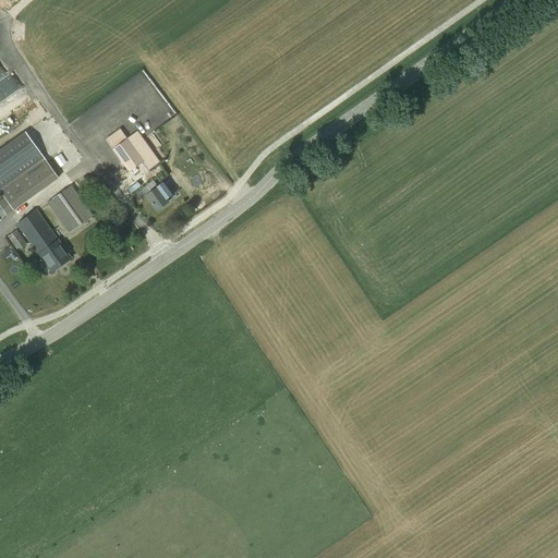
[(0,79),(16,70),(7,52),(0,56),(0,79)]
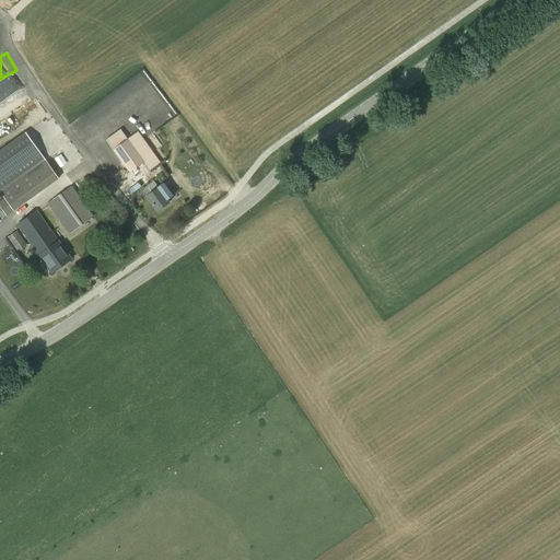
[(127,139),(120,129),(106,139),(114,151),(129,172),(143,162),(150,171),(161,163),(138,131),(127,139)]
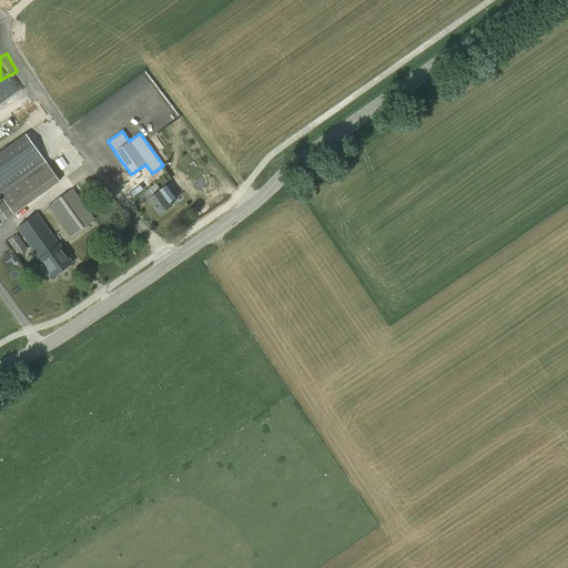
[(26,135),(0,153),(0,204),(6,201),(1,195),(47,163),(40,153),(39,153),(26,135)]
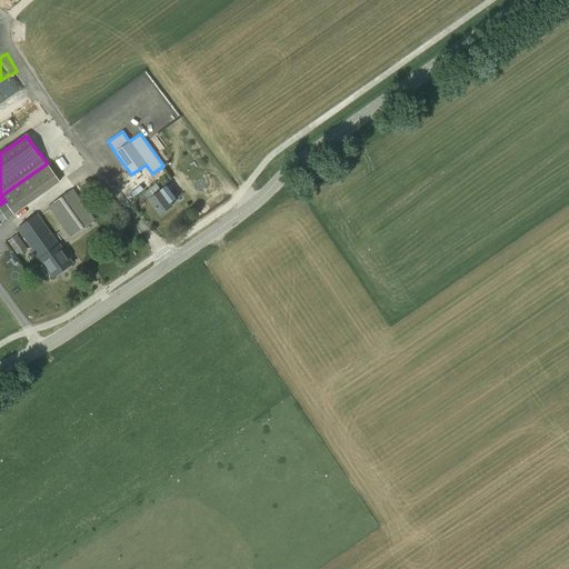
[(6,201),(0,205),(0,208),(8,219),(59,181),(47,163),(1,196),(6,201)]
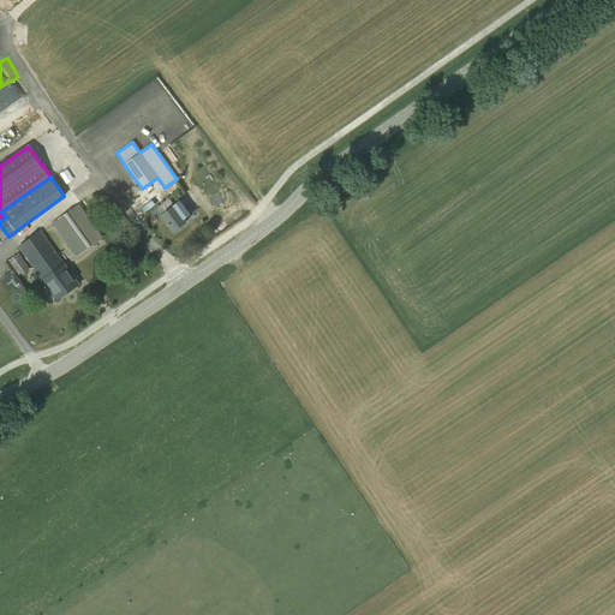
[(160,214),(173,232),(186,222),(184,220),(191,215),(183,204),(180,199),(173,204),(169,199),(162,203),(167,210),(160,214)]
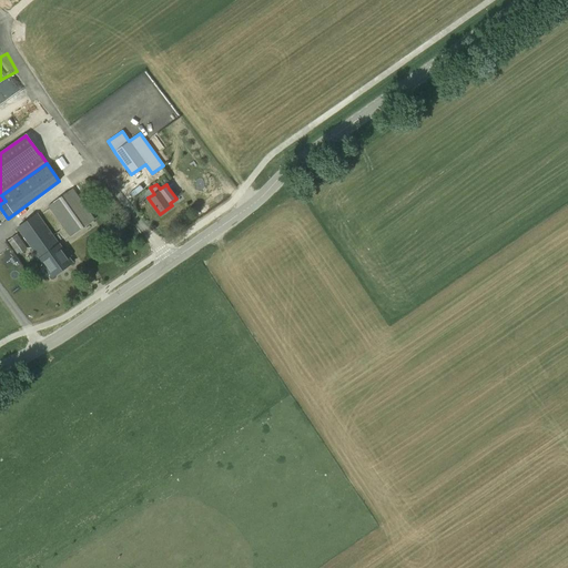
[(94,219),(72,189),(48,206),(70,236),(94,219)]
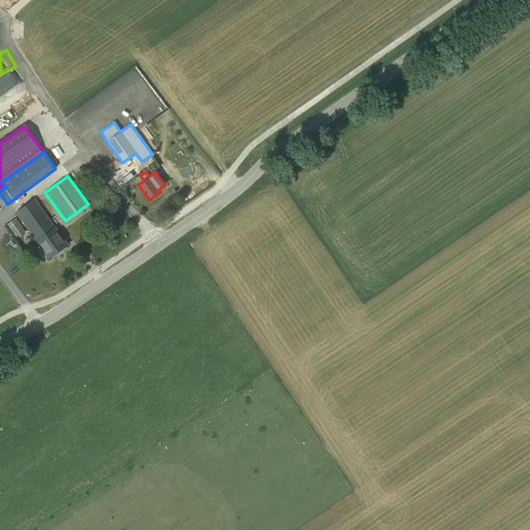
[(55,227),(34,199),(16,212),(36,240),(49,259),(67,245),(55,227)]
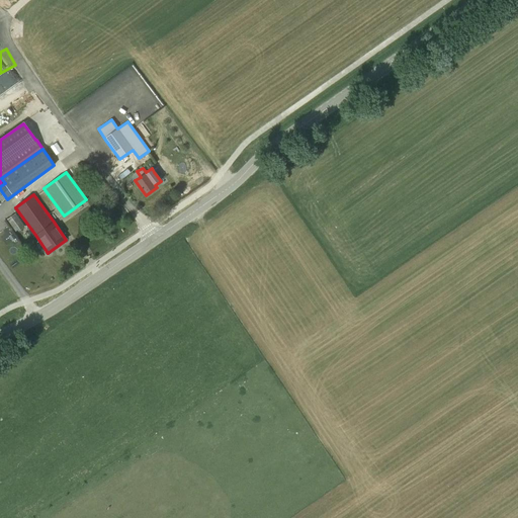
[(24,225),(16,213),(7,220),(15,232),(16,231),(18,233),(25,228),(23,226),(24,225)]
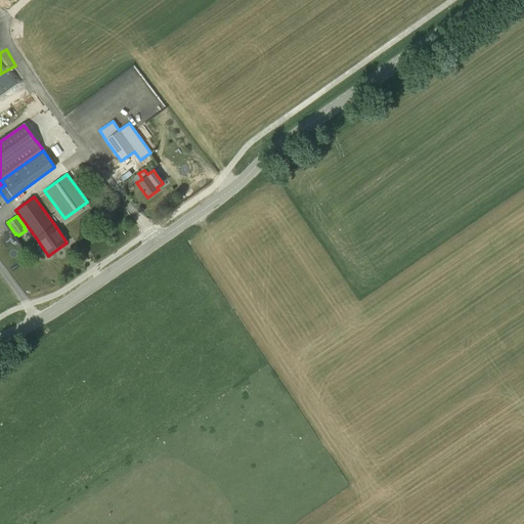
All buildings are outlined.
